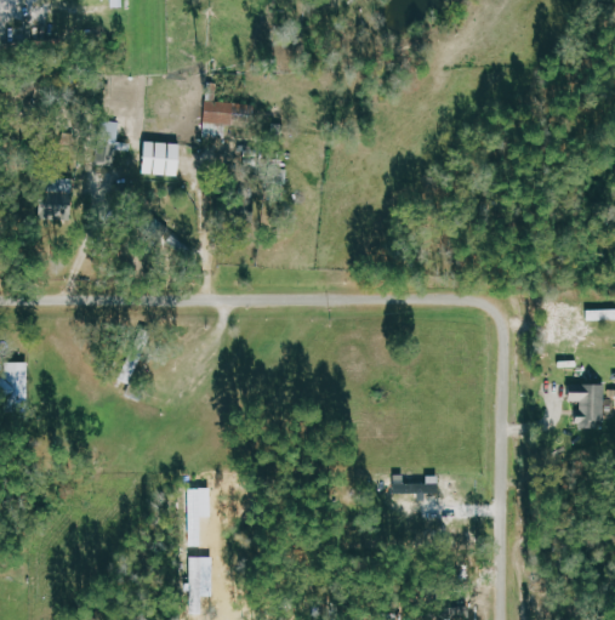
[(254,103),(204,101),(203,125),(209,125),(209,132),(218,132),(218,124),(252,125),(254,103)]
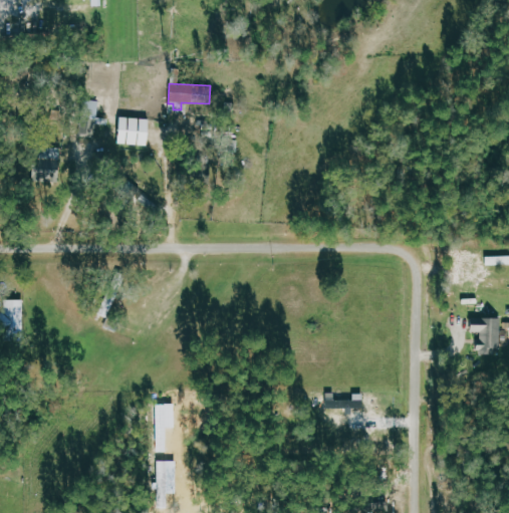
[(150,118),(115,117),(115,145),(149,145),(150,118)]
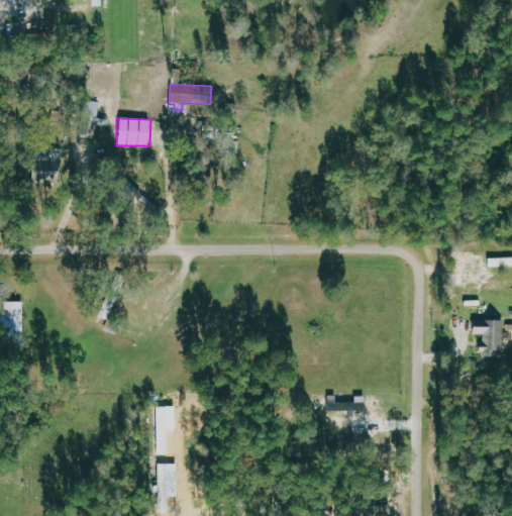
[(60,161),(32,161),(31,182),(59,183),(60,161)]
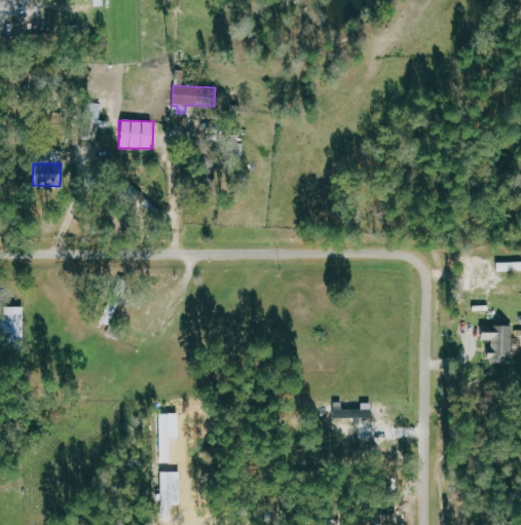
[(520,284),(487,285),(487,297),(520,296),(520,284)]
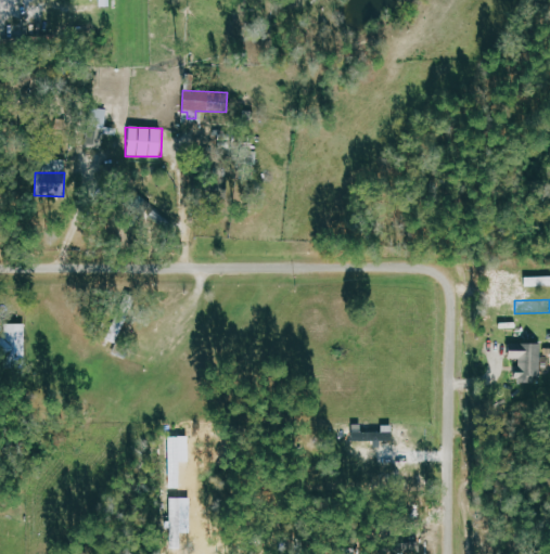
[(24,365),(24,323),(4,324),(4,336),(0,336),(0,357),(10,357),(10,365),(24,365)]
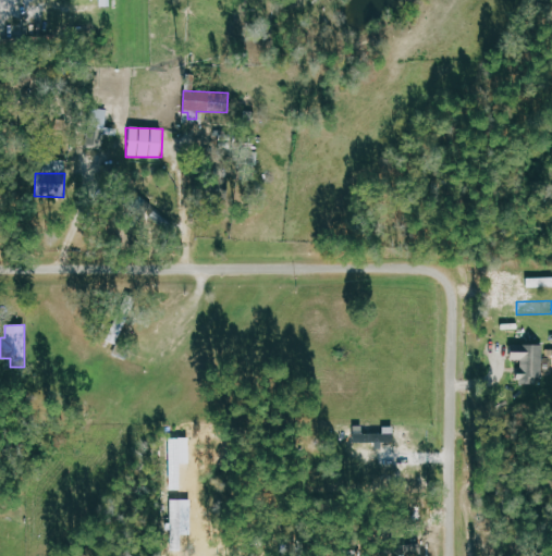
[(540,344),(507,344),(507,360),(515,360),(515,384),(539,385),(540,344)]
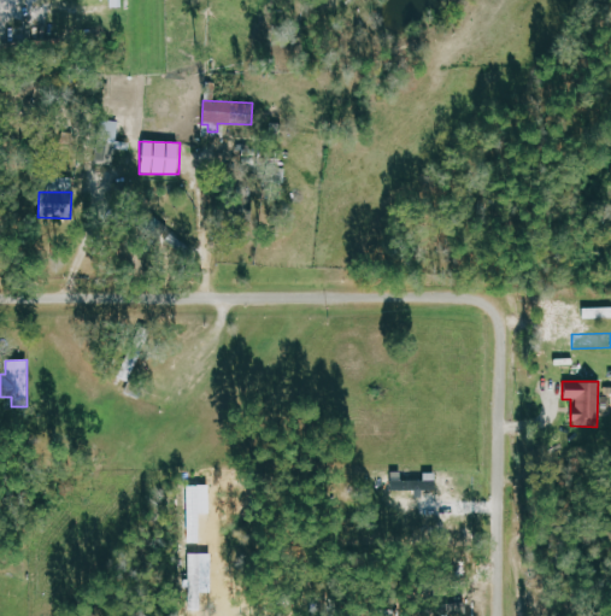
[(389,490),(434,491),(434,481),(399,480),(400,473),(391,471),(389,490)]
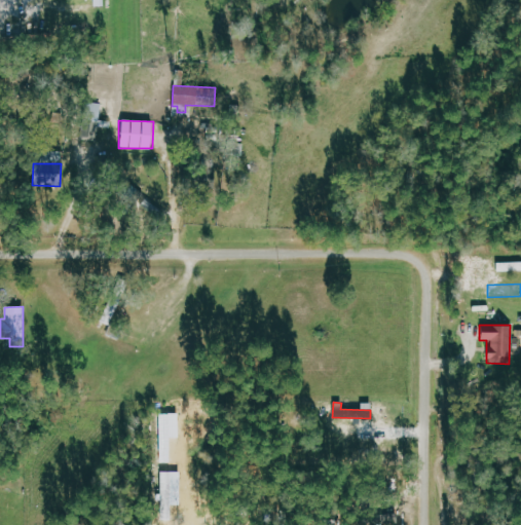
[(169,413),(159,413),(158,448),(169,448),(169,413)]
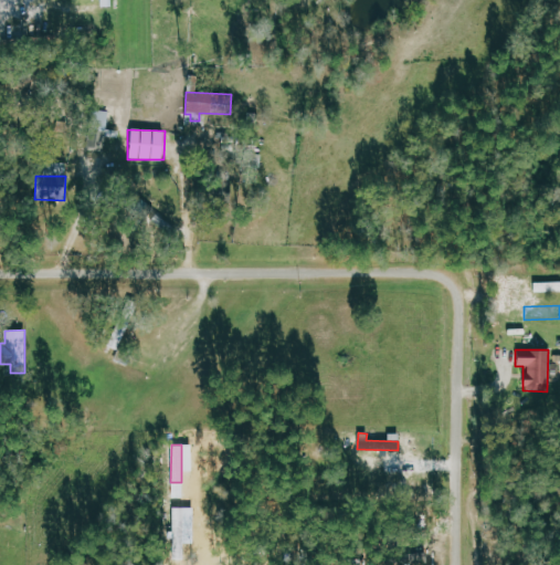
[(183,541),(182,506),(171,506),(172,531),(167,531),(168,542),(183,541)]
